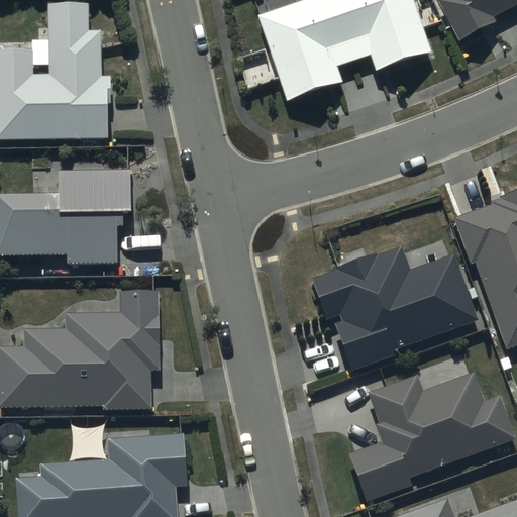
[(297,0),(253,14),(284,105),(342,86),(336,68),(370,57),(375,72),(430,53),(413,0),(297,0)]
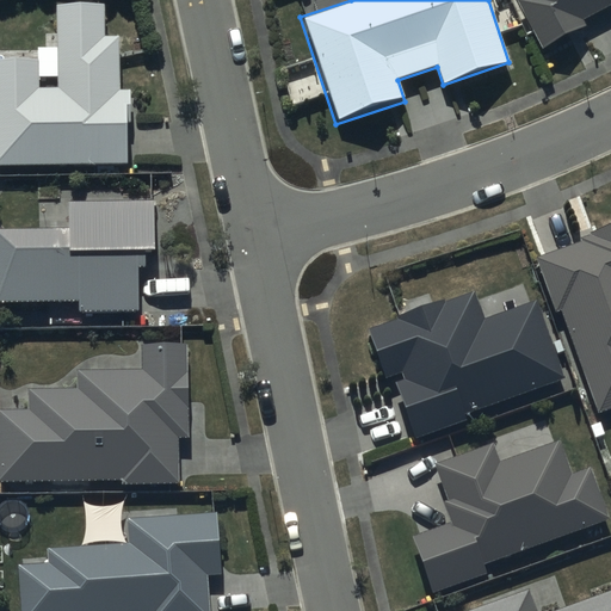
[(610,0),(518,0),(514,2),(542,54),(586,30),(582,24),(610,8),(610,0)]
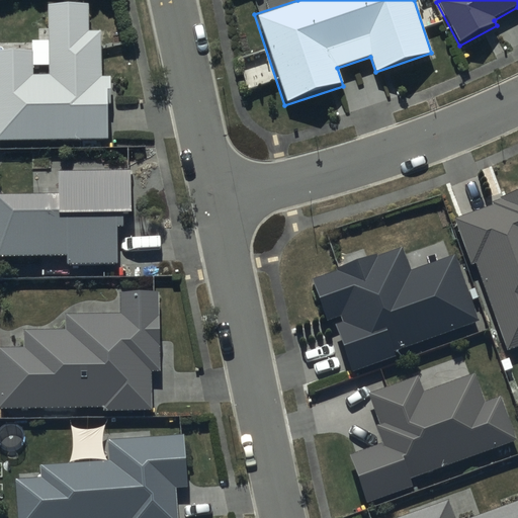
[(0,50),(0,142),(109,140),(109,91),(111,91),(111,77),(102,77),(102,31),(89,31),(89,5),(49,5),(49,75),(33,75),(33,51),(0,50)]
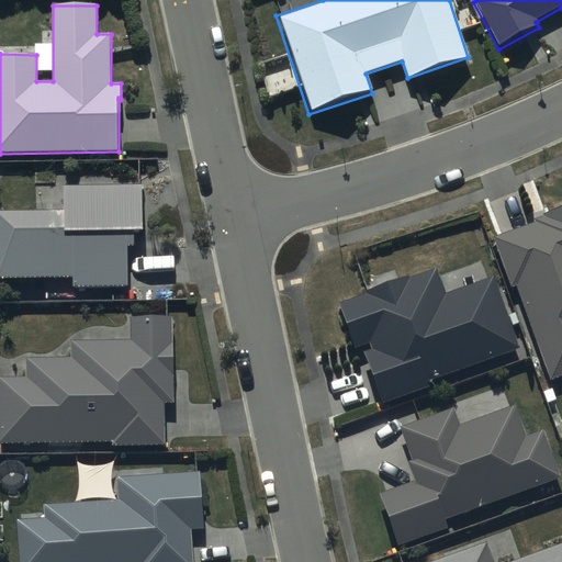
[(0,212),(0,278),(72,278),(72,288),(128,288),(127,247),(135,247),(135,233),(142,233),(142,186),(64,186),(64,212),(0,212)]
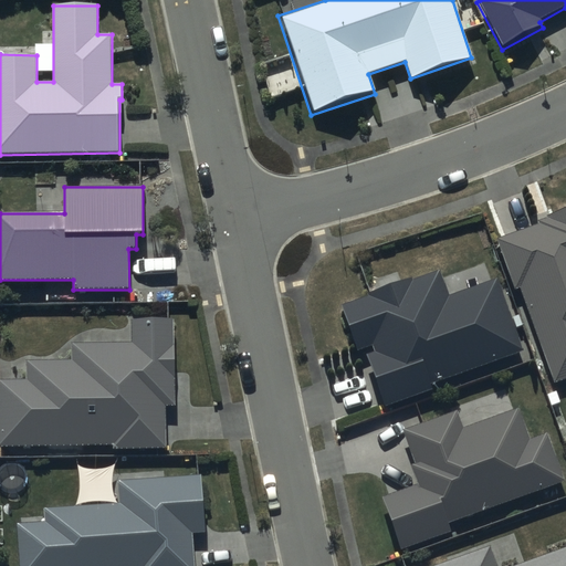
[(565,208),(546,216),(547,218),(537,221),(538,224),(495,240),(514,291),(517,290),(553,384),(565,378),(565,208)]
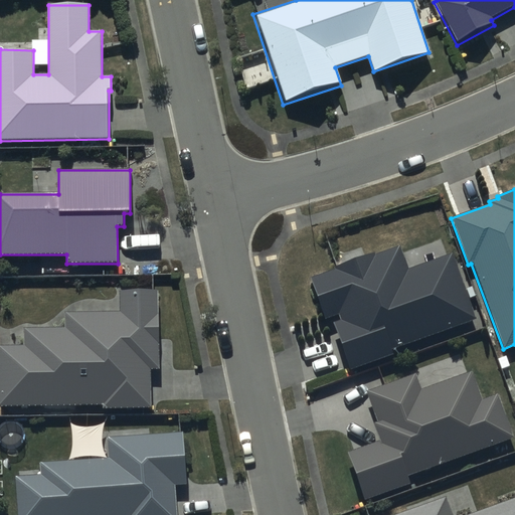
[(475,320),(450,254),(406,271),(397,246),(373,256),(372,253),(336,268),(337,270),(309,280),(324,320),(339,315),(341,322),(334,325),(351,372),(392,356),(390,352),(475,320)]
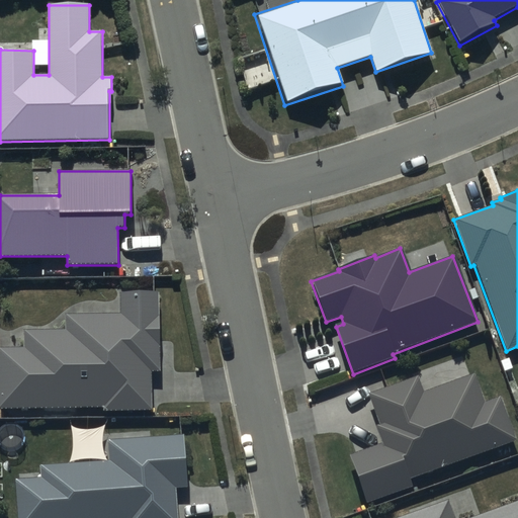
[(0,348),(0,396),(0,408),(105,408),(105,412),(152,411),(152,371),(160,371),(160,293),(121,293),(121,314),(66,314),(66,331),(25,331),(25,348),(0,348)]
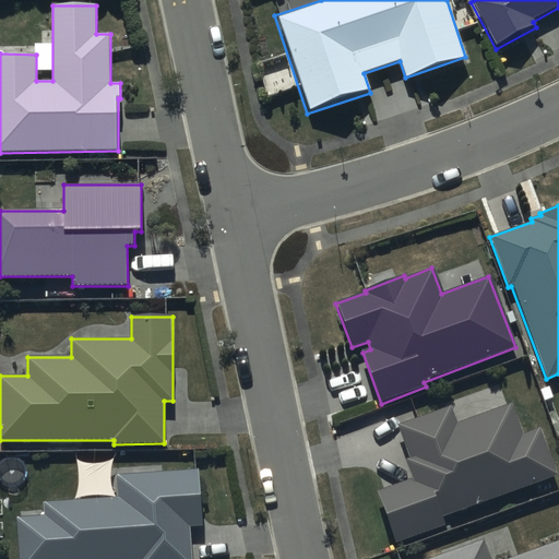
[(450,405),(397,426),(409,459),(405,461),(411,479),(375,492),(394,544),(443,525),(441,519),(557,474),(539,429),(522,436),(509,404),(458,424),(450,405)]
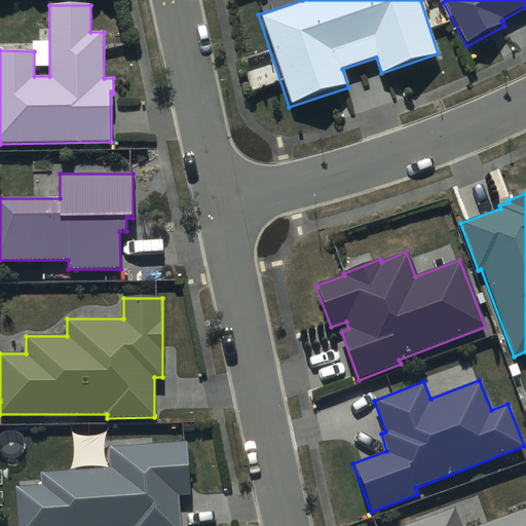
[(15,487),(17,525),(181,525),(179,495),(191,494),(187,442),(112,447),(113,470),(43,474),(43,486),(15,487)]
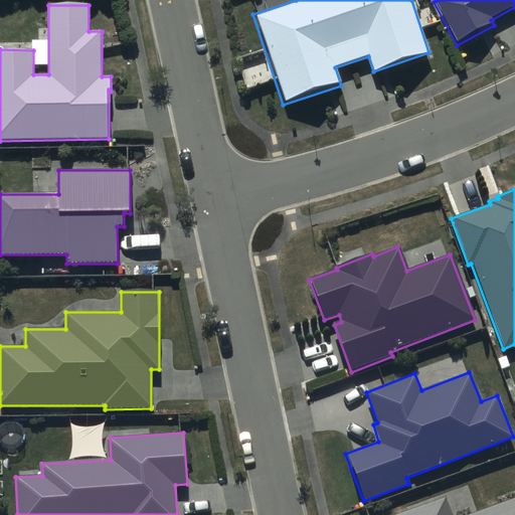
[(514,514),(514,498),(469,514),(451,514),(445,498),(398,514),(514,514)]
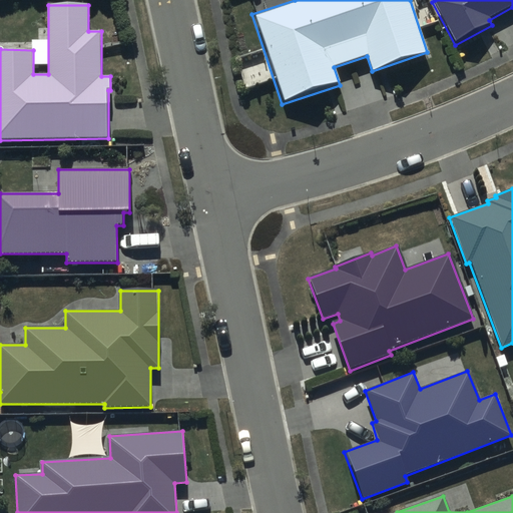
All buildings are outlined.
